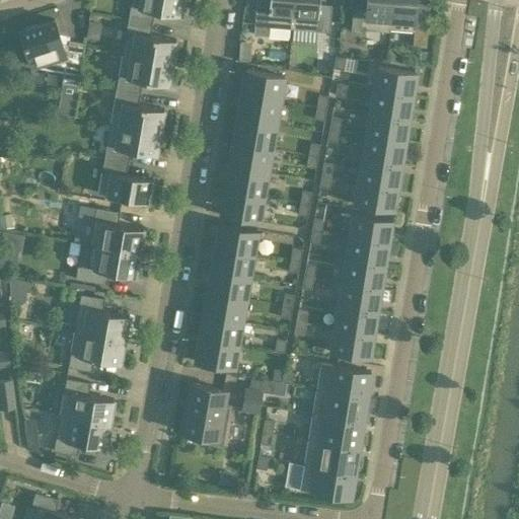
[(130,0),(128,18),(151,22),(153,10),(179,14),(181,0),(130,0)]
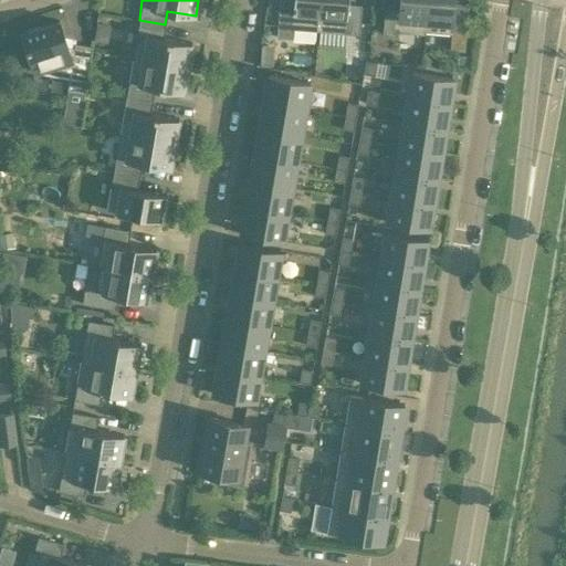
[(292,29),(317,31),(320,0),(278,0),(275,37),(292,38),(292,29)]
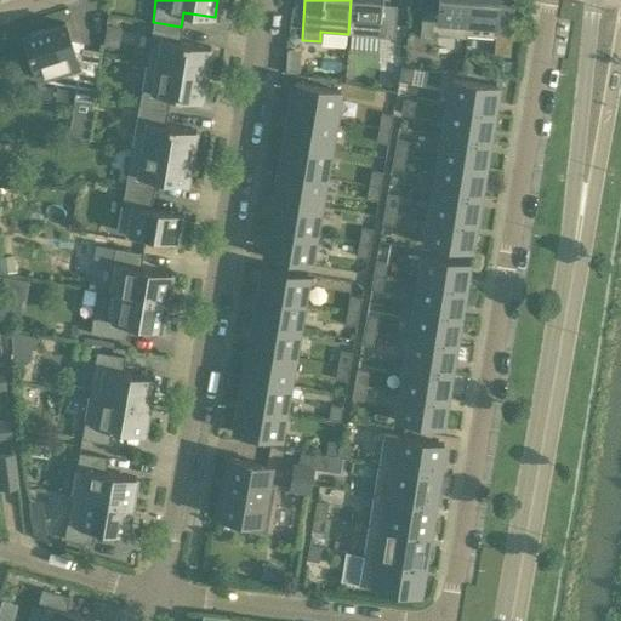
[(351,0),(348,34),(393,38),(396,5),(381,4),(381,0),(351,0)]
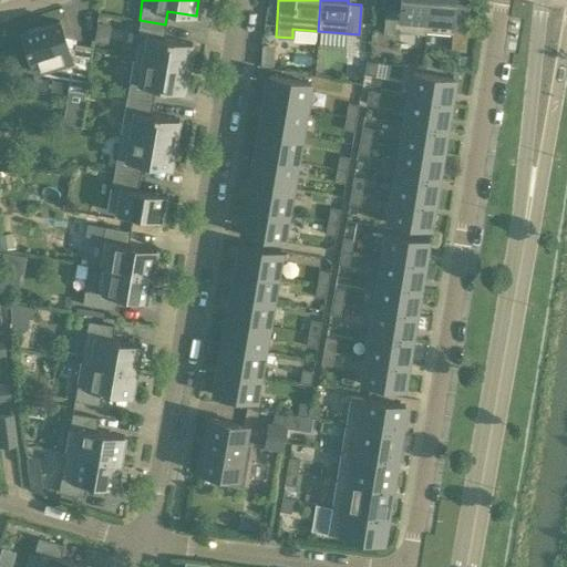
[(398,31),(424,33),(426,0),(399,0),(399,10),(384,9),(382,34),(397,35),(398,31)]
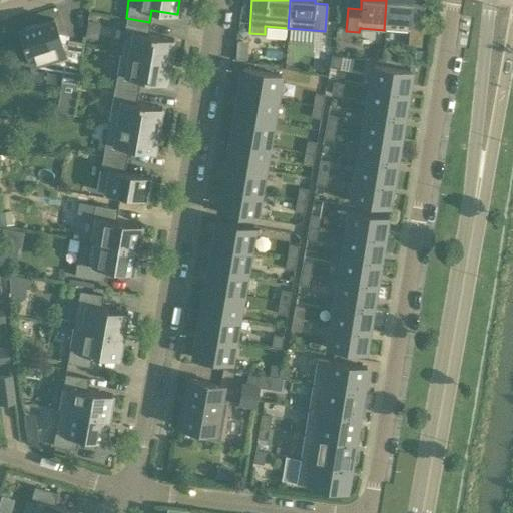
[(386,0),(384,30),(385,30),(385,28),(409,30),(407,44),(420,45),(423,13),(410,13),(411,0),(386,0)]
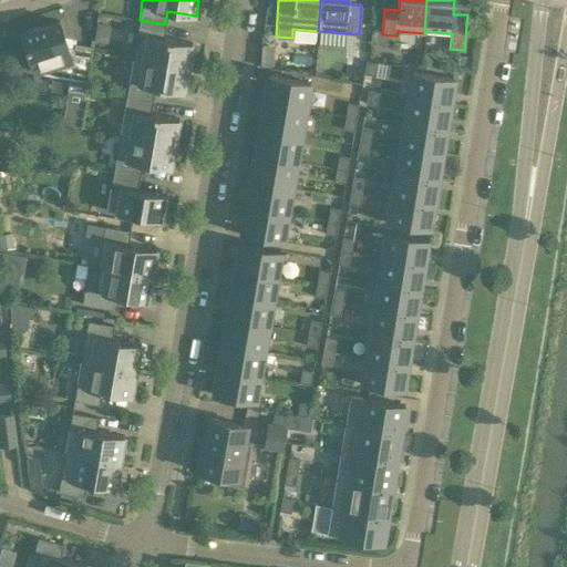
[(84,92),(92,45),(74,43),(73,48),(68,47),(59,20),(20,32),(20,33),(32,71),(34,71),(69,78),(66,89),(84,92)]
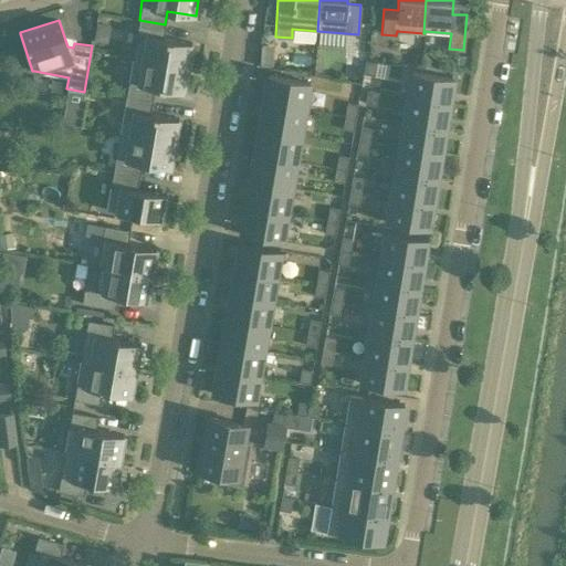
[(139,20),(133,58),(187,67),(191,43),(163,38),(165,24),(139,20)]
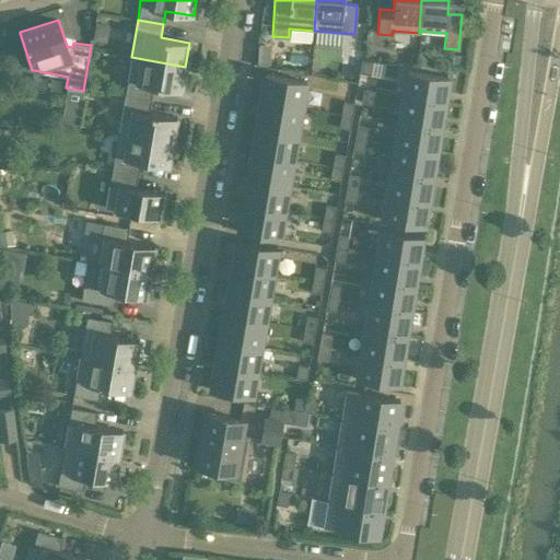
[(453,55),(452,67),(464,68),(465,56),(453,55)]
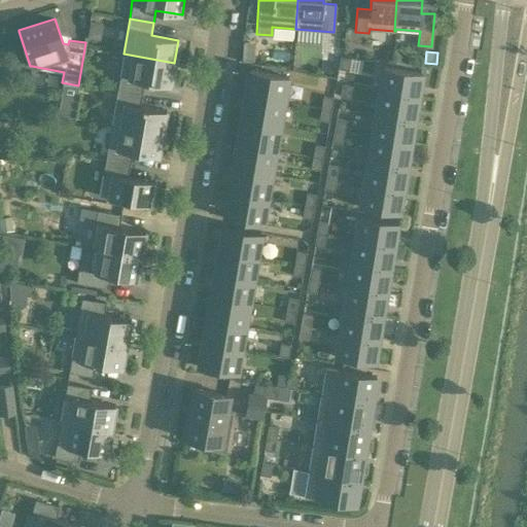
[(124,54),(117,90),(141,94),(143,80),(170,85),(174,63),(124,54)]
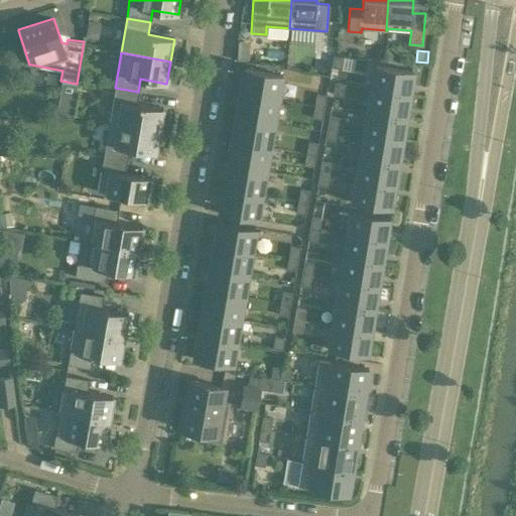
[(331,68),(341,70),(343,57),(333,55),(331,68)]
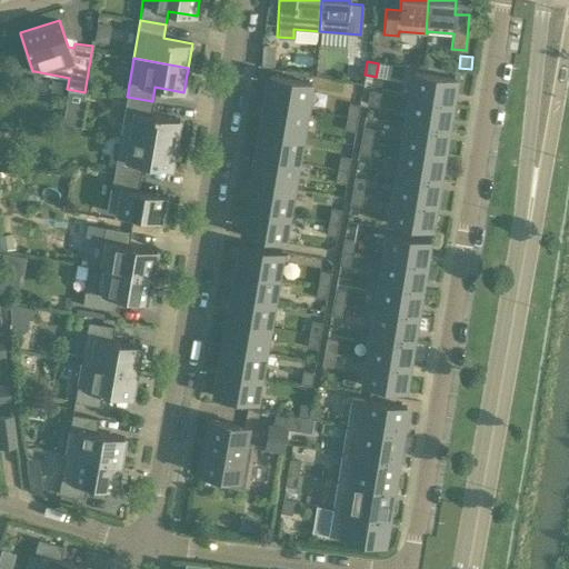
[(413,71),(409,97),(451,103),(455,78),(413,71)]
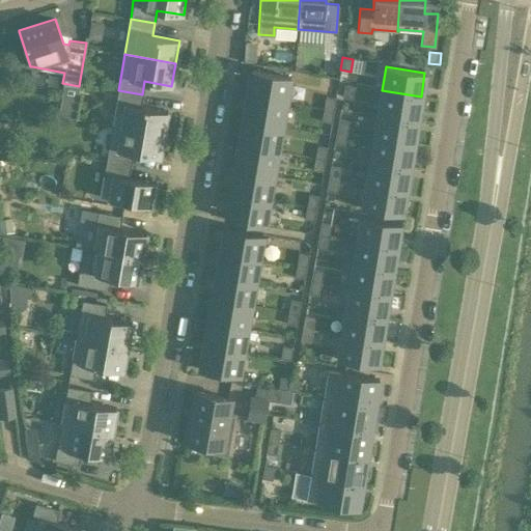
[(247,95),(285,102),(289,77),(251,70),(250,75),(248,82),(249,82),(247,95)]
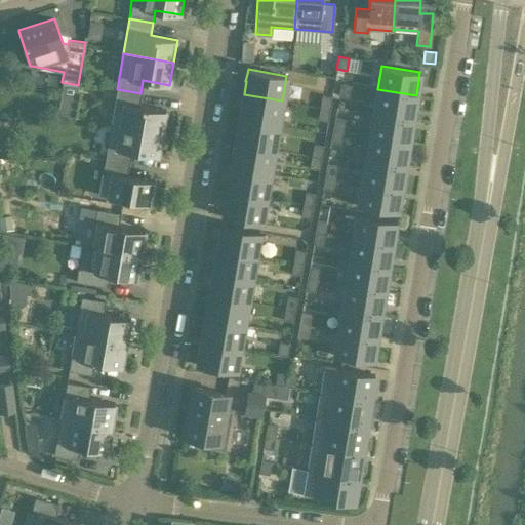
[(338,95),(348,97),(350,85),(340,83),(338,95)]
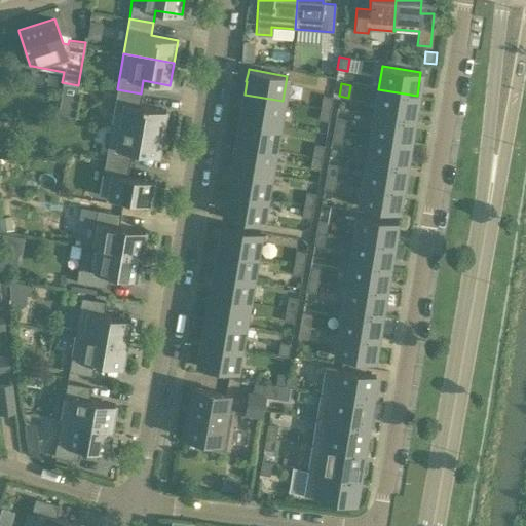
[(117,89),(111,124),(161,133),(165,110),(139,106),(141,94),(117,89)]
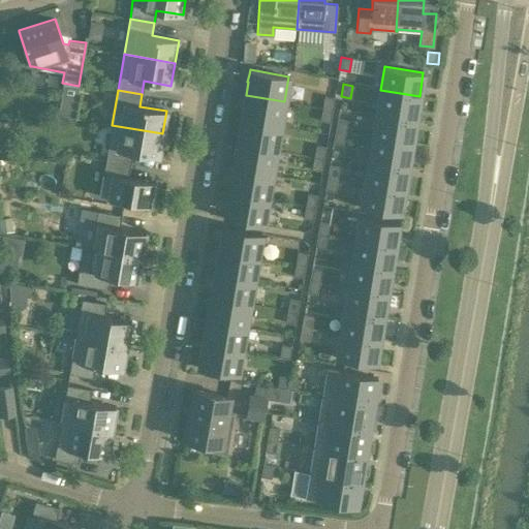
[(419,96),(380,90),(376,114),(415,120),(419,96)]
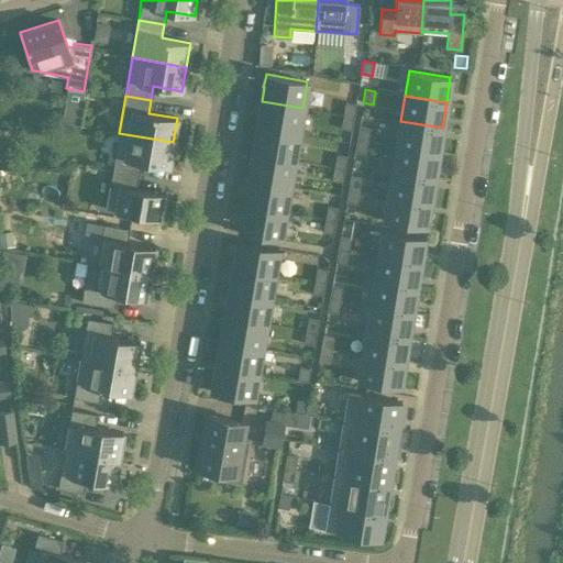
[(262,101),(257,127),(298,134),(302,108),(262,101)]
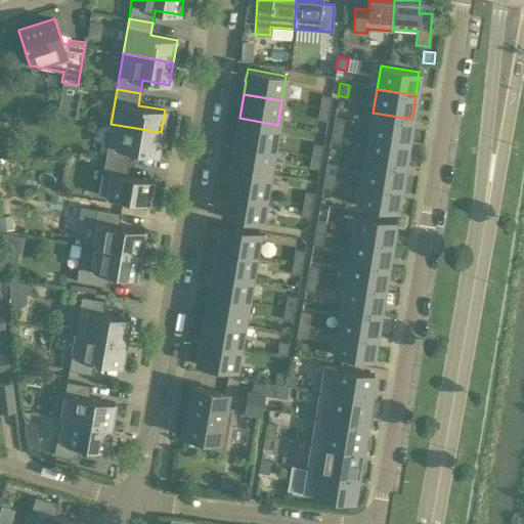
[(320,95),(318,106),(329,108),(331,96),(320,95)]
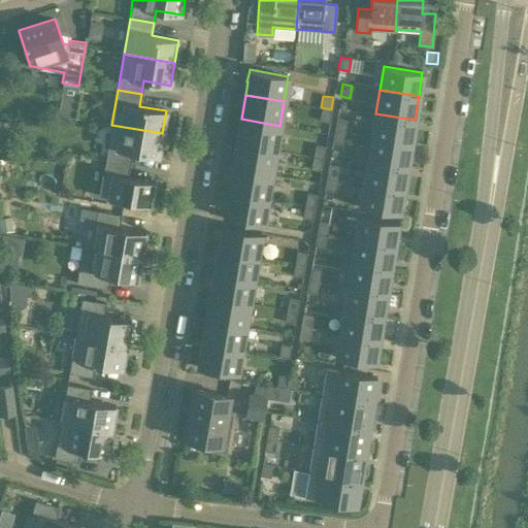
[(331,109),(321,107),(320,120),(329,122),(331,109)]
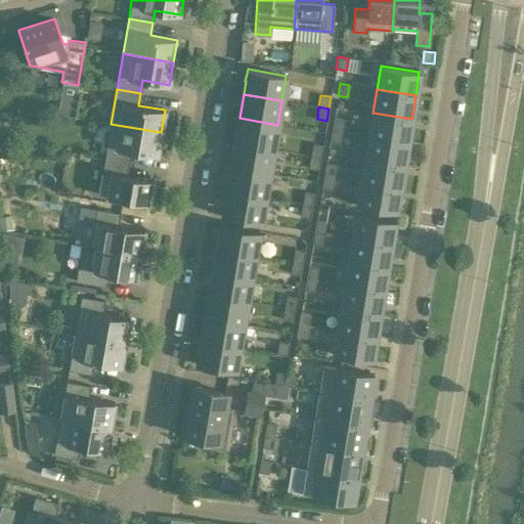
[(411,119),(373,113),(369,135),(407,141),(411,119)]
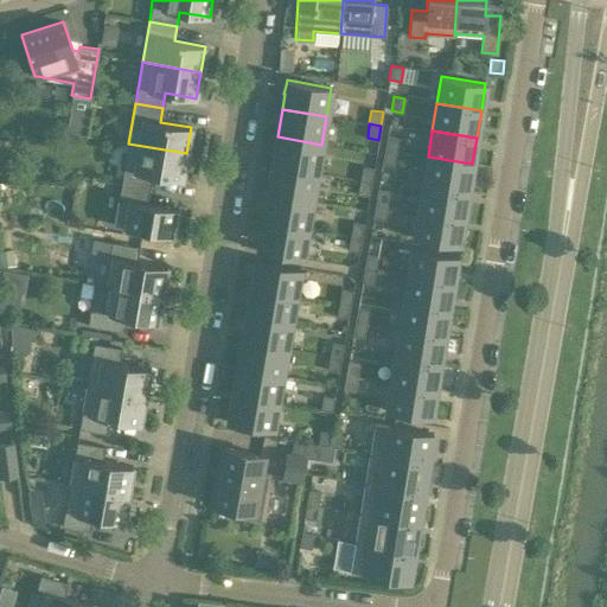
[(387,135),(384,149),(396,152),(398,138),(387,135)]
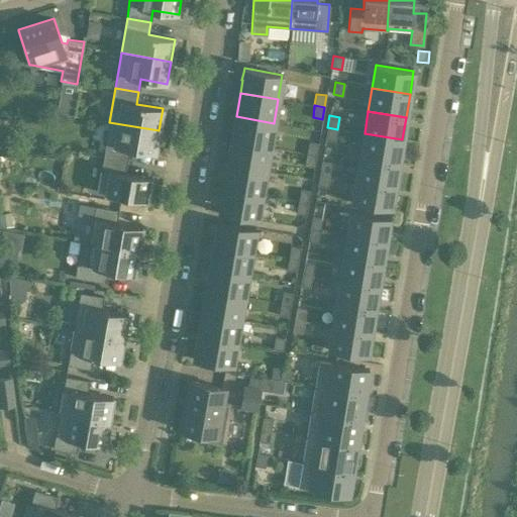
[(234,128),(232,140),(270,147),(274,123),(236,116),(235,118),(233,128),(234,128)]
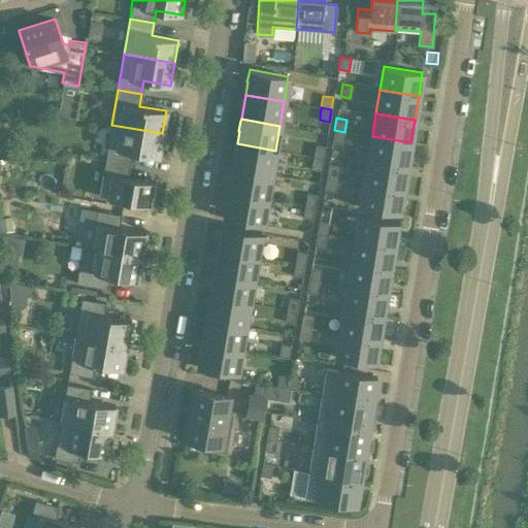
[(111,125),(105,160),(129,164),(132,152),(159,157),(162,133),(111,125)]
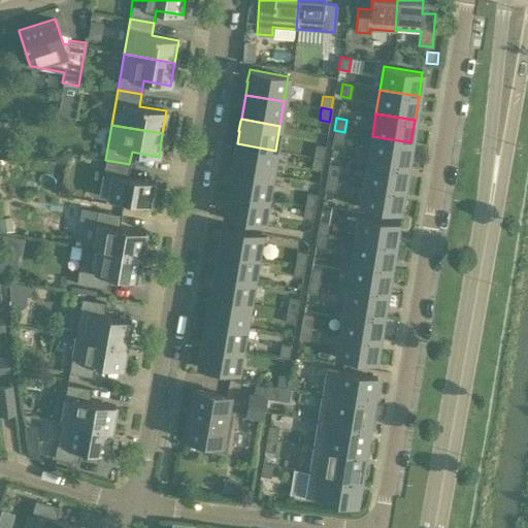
[(344,132),(334,130),(332,142),(342,144),(344,132)]
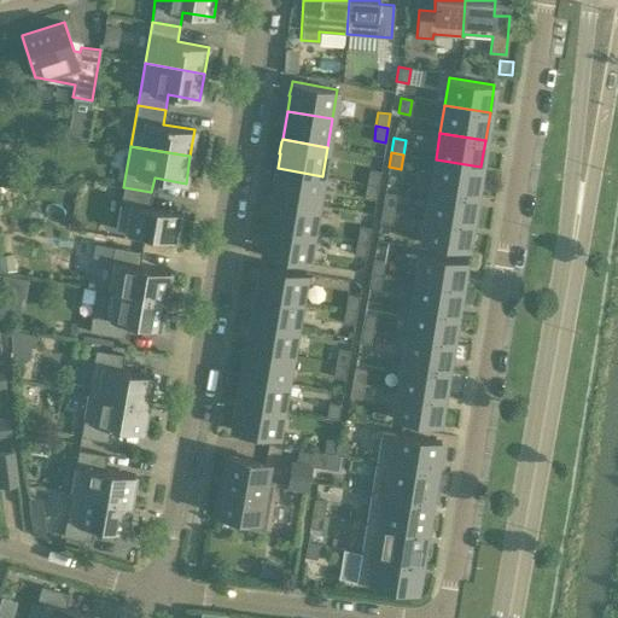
[(481,167),(436,159),(431,187),(476,194),(481,167)]
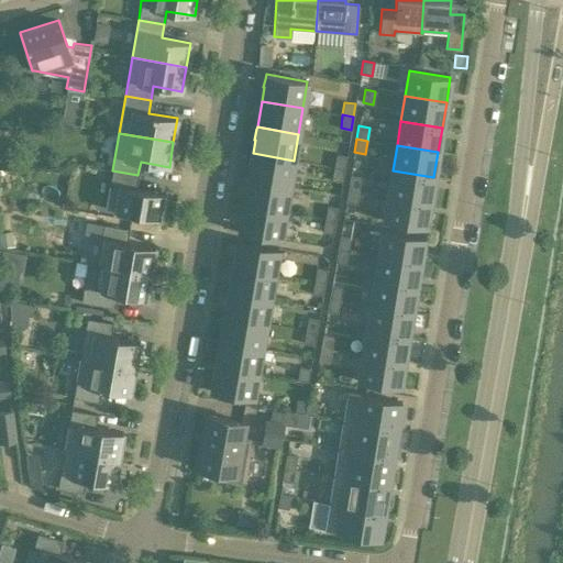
[(253,153),(247,179),(289,186),(294,161),(253,153)]
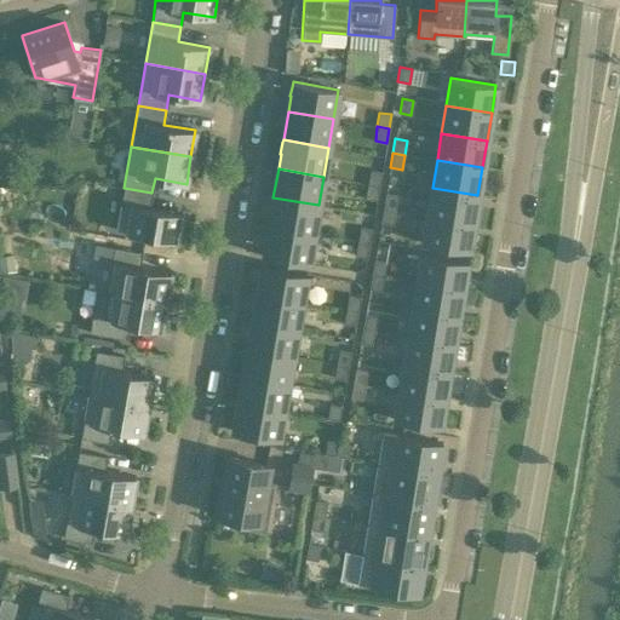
[(367,184),(379,187),(382,172),(369,170),(367,184)]
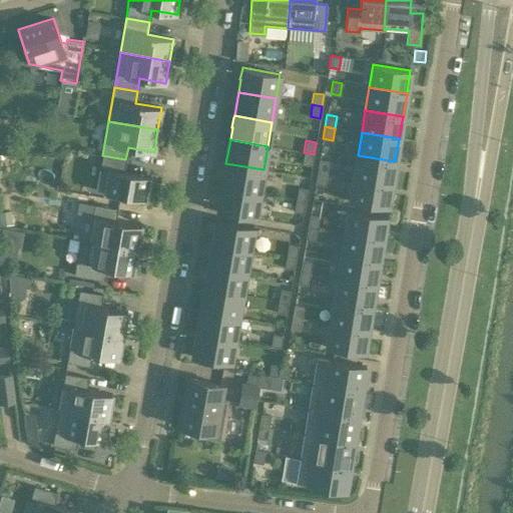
[(312,165),(314,154),(304,152),(302,164),(312,165)]
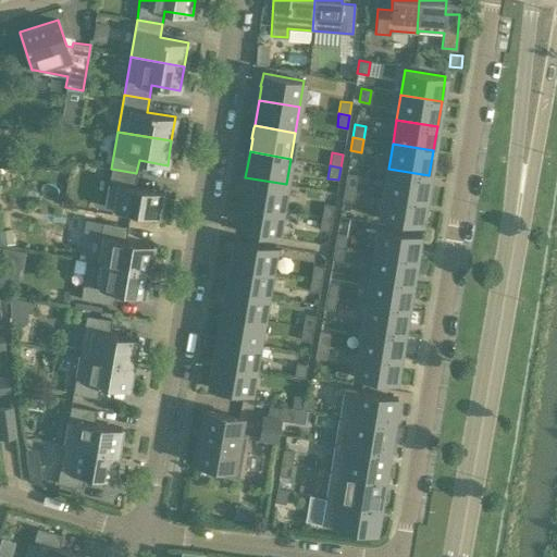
[(134,186),(136,173),(111,169),(104,207),(158,217),(162,192),(134,186)]
